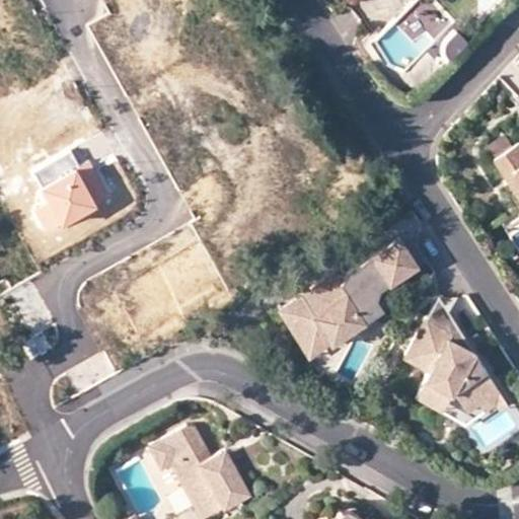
[(419,29),(428,39),(448,19),(430,0),(410,0),(390,18),(409,39),(419,29)]
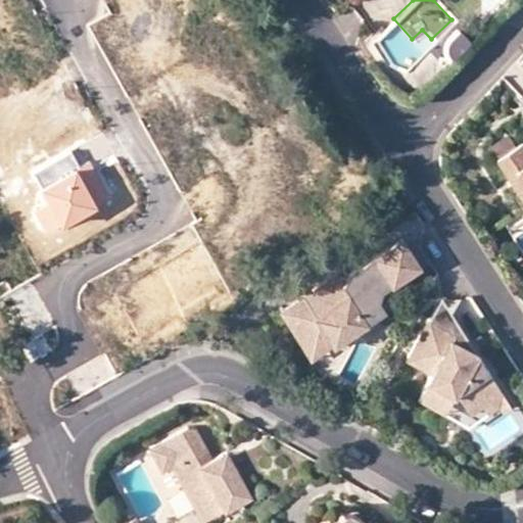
[(522,141),(496,157),(516,188),(522,189),(522,188),(522,141)]
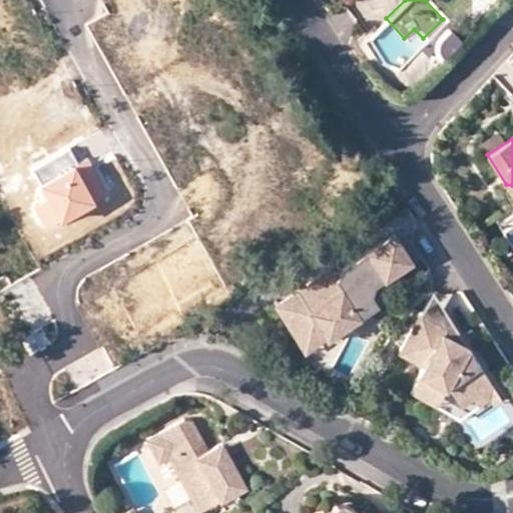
[(74,156),(71,150),(33,172),(65,226),(99,207),(95,201),(75,167),(79,164),(74,156)]
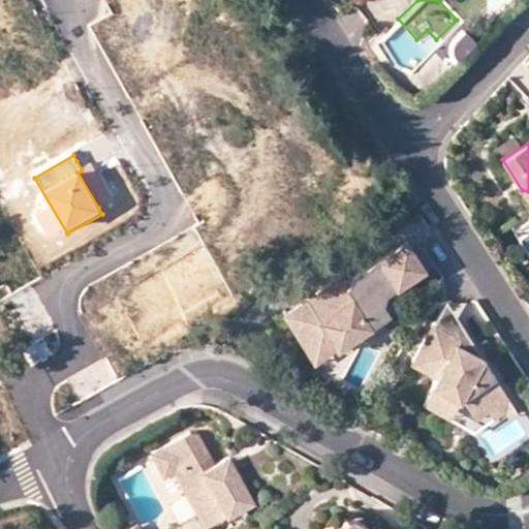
[(93,163),(82,169),(78,173),(98,208),(114,198),(93,163)]
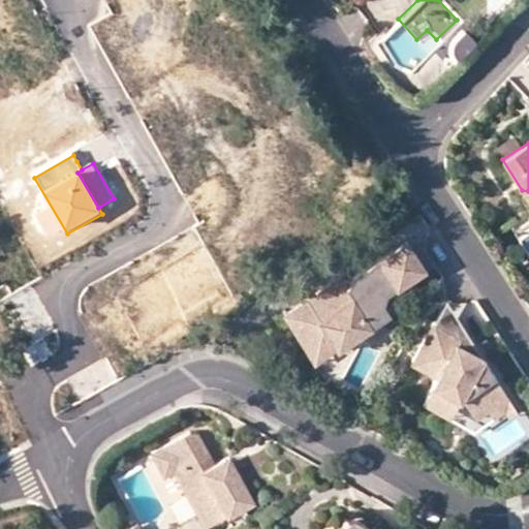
[(343,274),(291,308),(302,324),(314,328),(312,336),(341,343),(354,347),(358,333),(393,310),(386,300),(391,289),(392,288),(428,266),(409,238),(352,275),(343,274)]
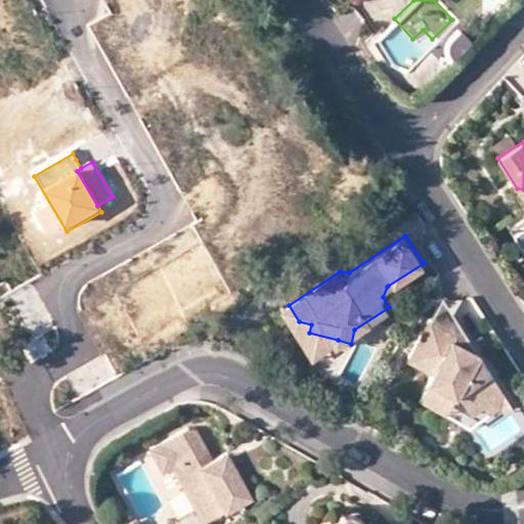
[(398,302),(388,286),(387,287),(383,297),(389,307),(398,302)]
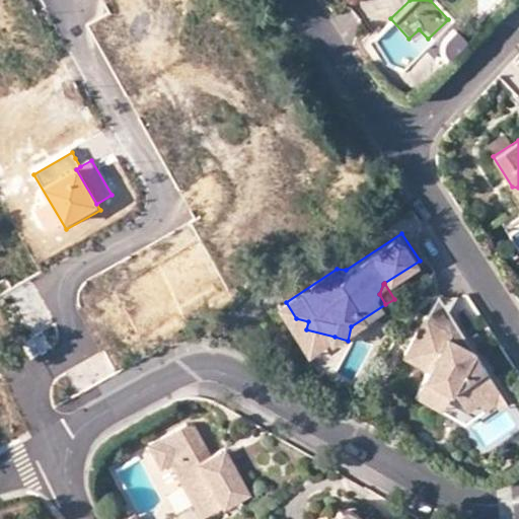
[(473,351),(438,295),(426,317),(452,331),(449,338),(473,351)]
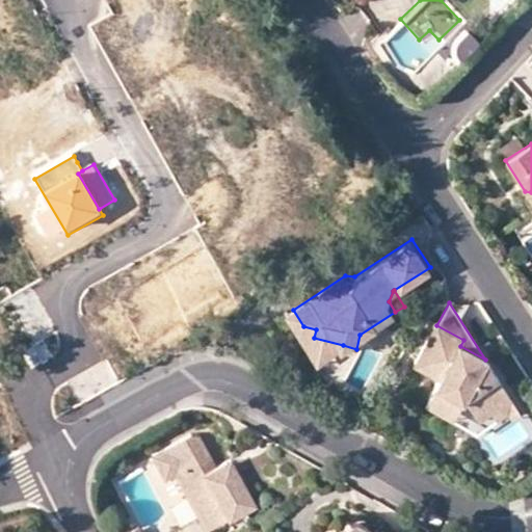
[(303,326),(293,310),(288,313),(319,361),(343,345),(314,338),(316,329),(303,326)]
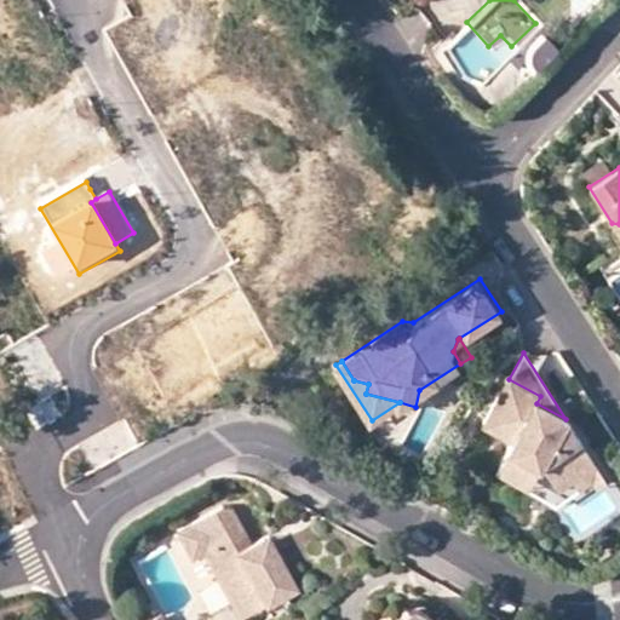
[(540,396),(509,379),(484,424),(512,441),(509,451),(538,466),(540,464),(556,489),(570,480),(584,471),(590,481),(592,484),(601,478),(566,419),(537,403),(540,396)]
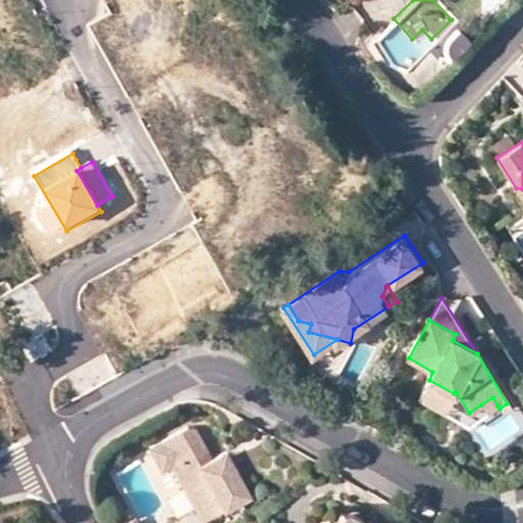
[(454,393),(429,380),(419,398),(444,412),(454,393)]
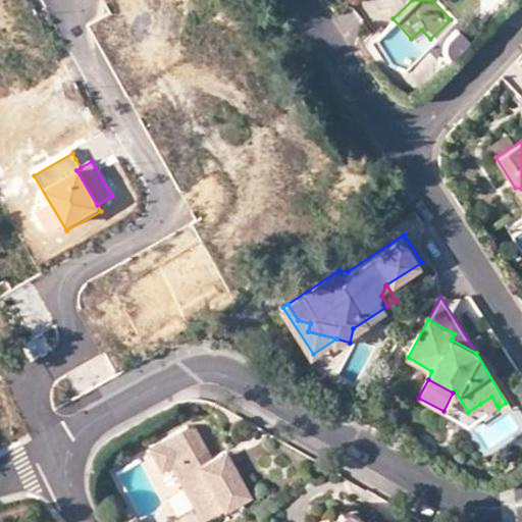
[(491,397),(480,404),(484,412),(497,405),(491,397)]
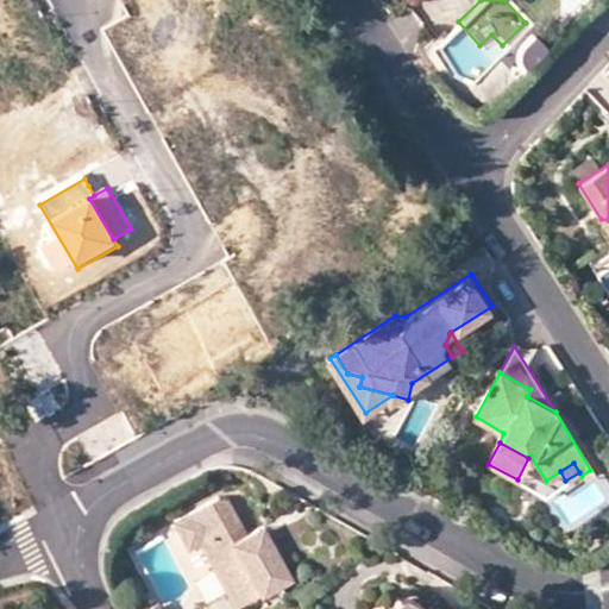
[(594,475),(590,470),(582,476),(585,481),(594,475)]
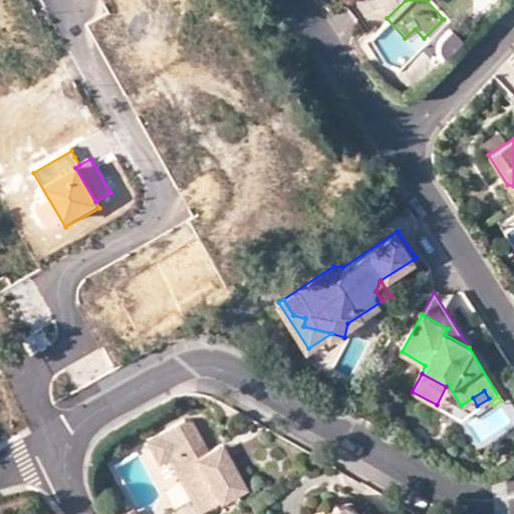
[(189,418),(151,438),(162,461),(173,456),(187,481),(194,477),(203,494),(217,486),(225,499),(250,485),(226,441),(212,449),(196,419),(189,418)]
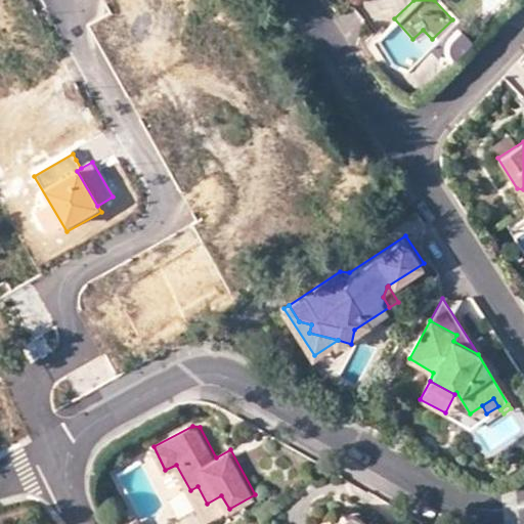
[(198,486),(190,490),(207,521),(229,509),(221,495),(207,504),(198,486)]
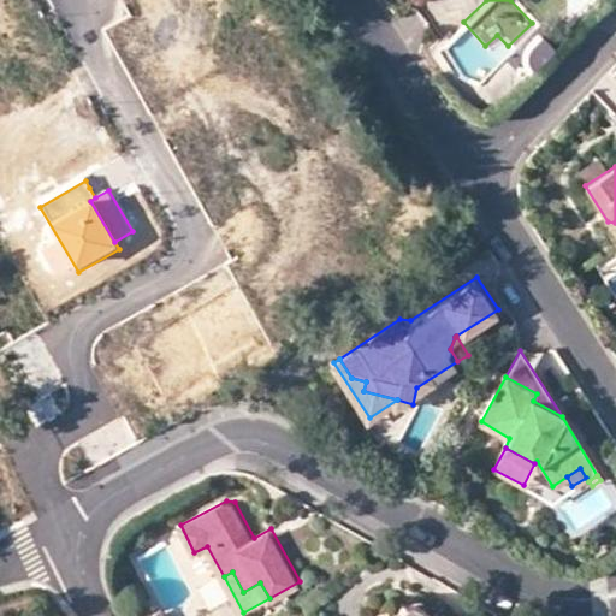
[(392,605),(374,615),(452,615),(442,609),(440,612),(421,602),(408,603),(395,609),(392,605)]
